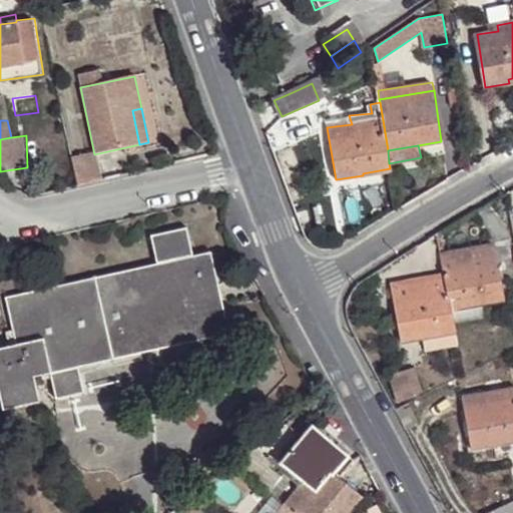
[(93,153),(69,158),(75,185),(99,179),(93,153)]
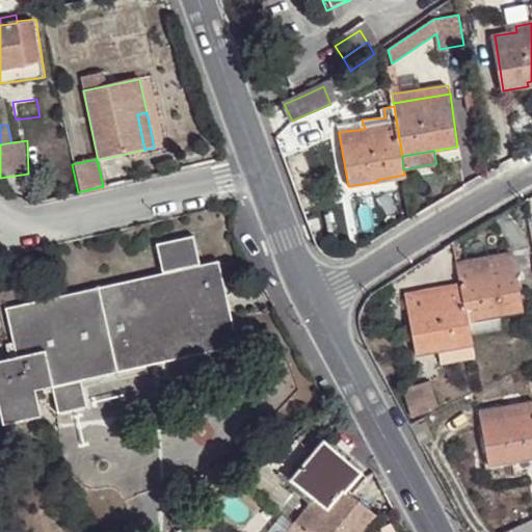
[(0,356),(0,423),(34,416),(30,388),(44,386),(50,411),(80,406),(74,378),(233,346),(214,261),(196,265),(190,237),(152,245),(158,273),(3,304),(12,354),(0,356)]
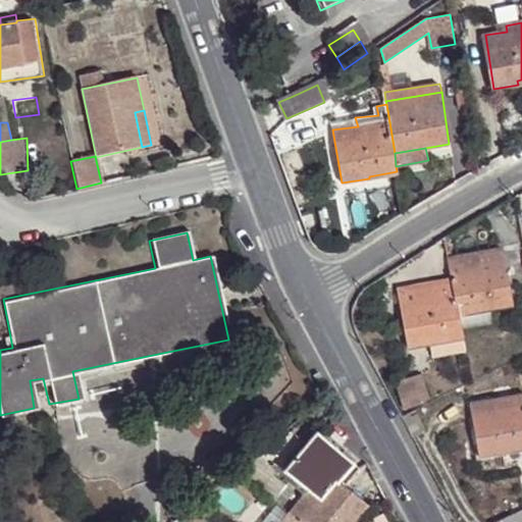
[(502,252),(448,261),(452,284),(458,312),(487,307),(487,311),(513,307),(502,252)]
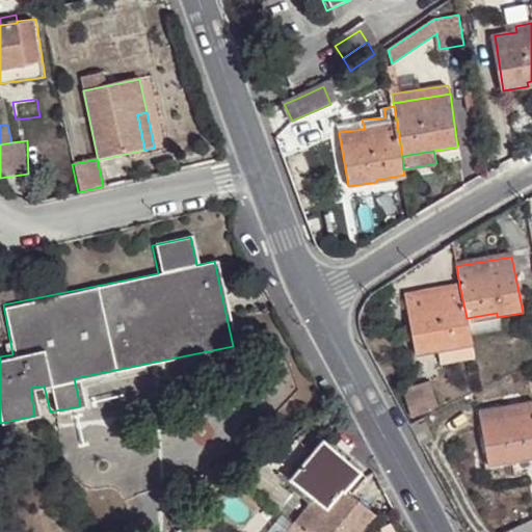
[(418,355),(440,351),(440,347),(471,341),(467,322),(467,318),(460,290),(408,300),(418,355)]
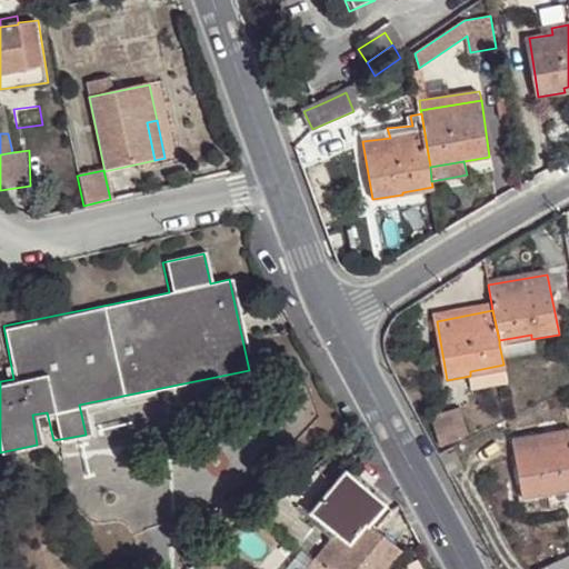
[(499,340),(499,345),(531,339),(531,335),(499,340)]
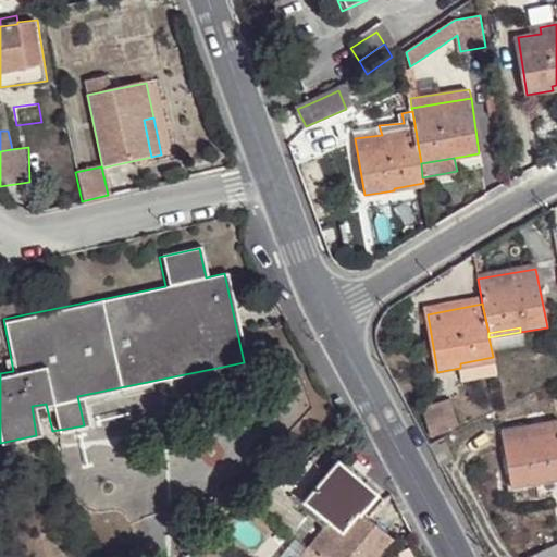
[(460,368),(494,361),(493,357),(460,363),(460,368)]
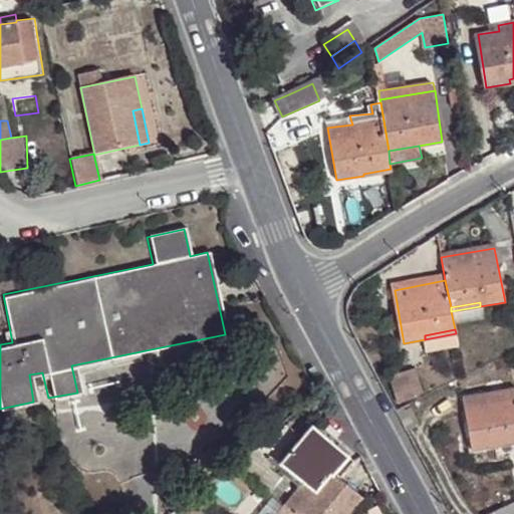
[(414,369),(406,372),(414,395),(422,393),(414,369)]
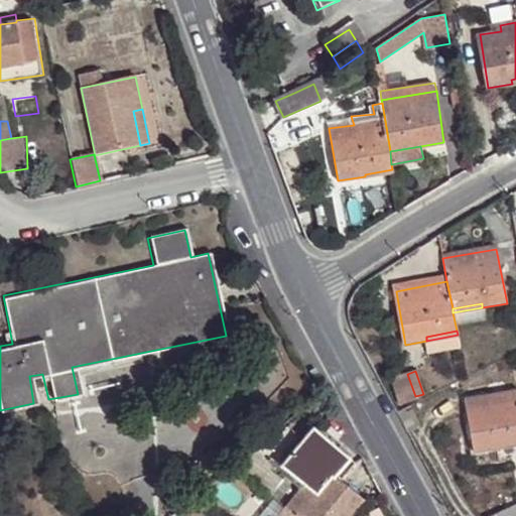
[(407,374),(392,379),(400,404),(416,399),(415,396),(407,374)]
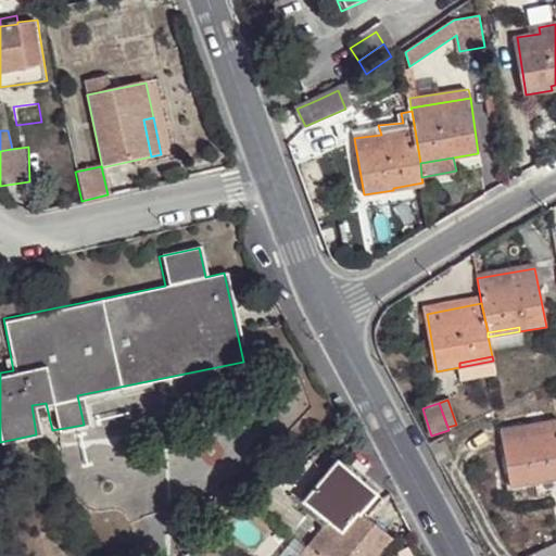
[(536,480),(555,476),(555,421),(507,431),(516,488),(536,484),(536,480)]
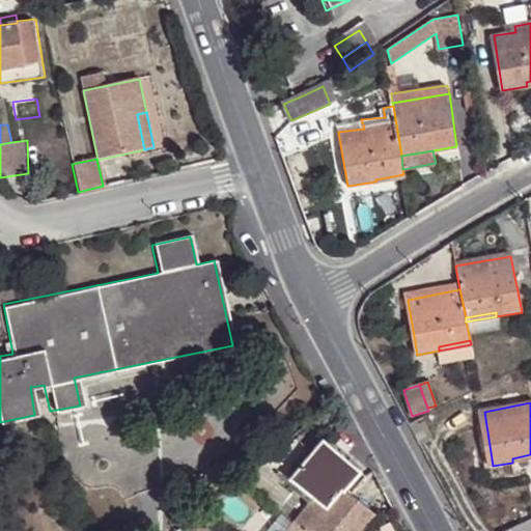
[(343,491),(360,472),(320,441),(290,479),(314,499),(331,479),(343,491)]
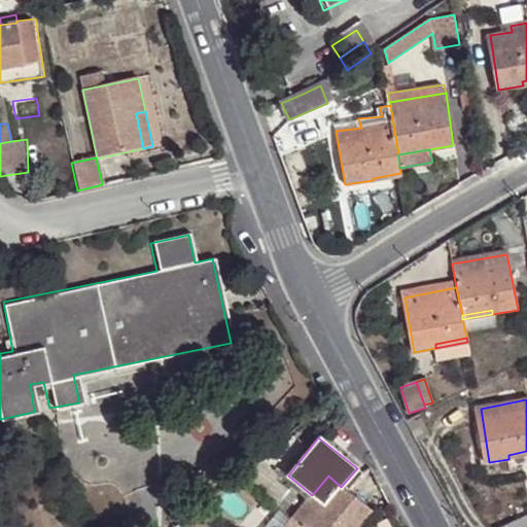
[(247,477),(255,484),(271,468),(261,462),(247,477)]
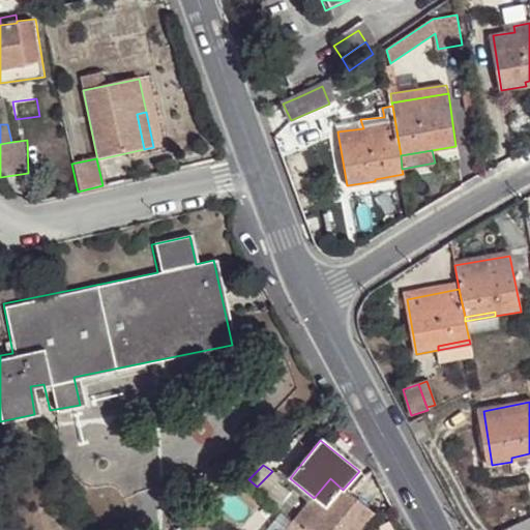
[(272,471),(257,487),(265,494),(278,479),(280,477),(272,471)]
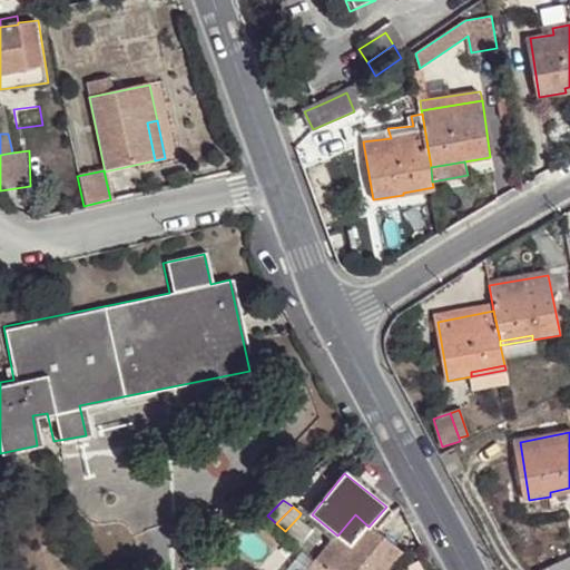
[(392,511),(386,507),(369,527),(375,532),(392,511)]
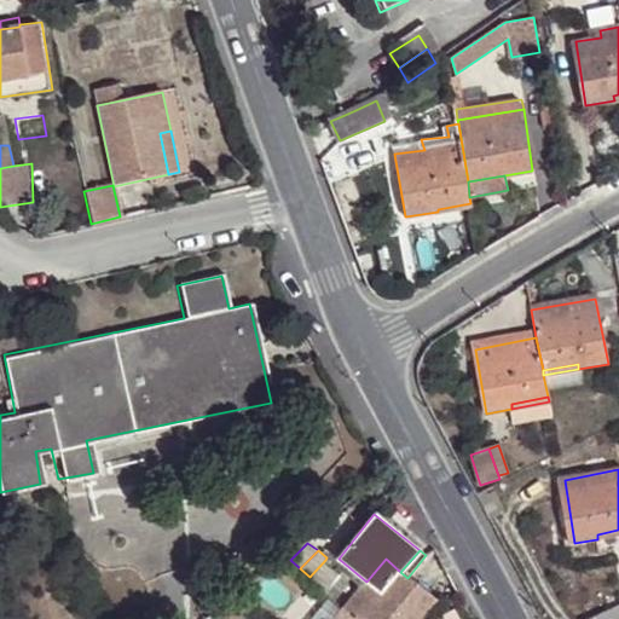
[(351,601),(346,608),(357,618),(416,618),(433,600),(408,578),(400,572),(386,559),(366,582),(379,591),(363,611),(351,601)]
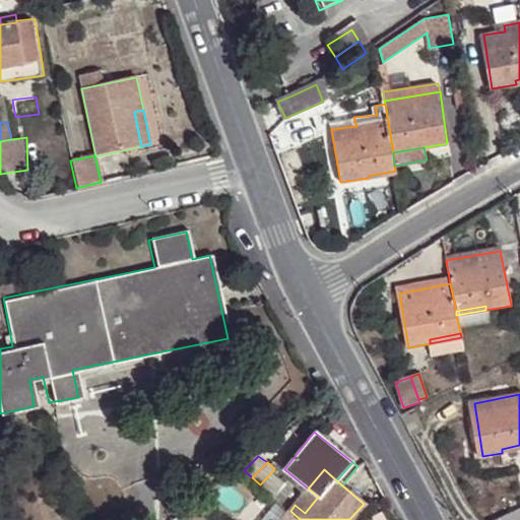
[(273,470),(260,484),(273,496),(285,481),(273,470)]
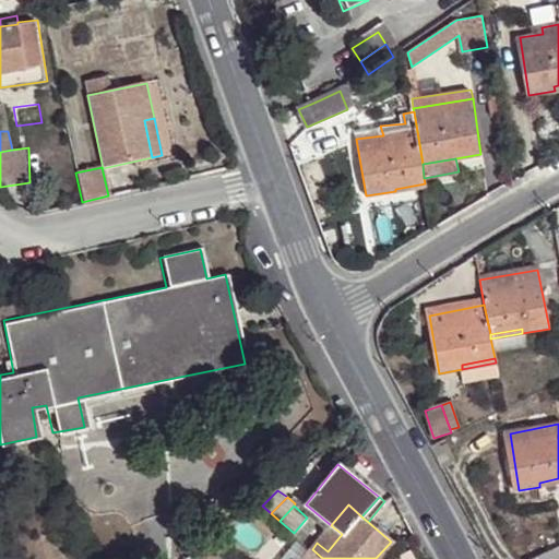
[(342,534),(331,525),(317,543),(328,551),(342,534)]
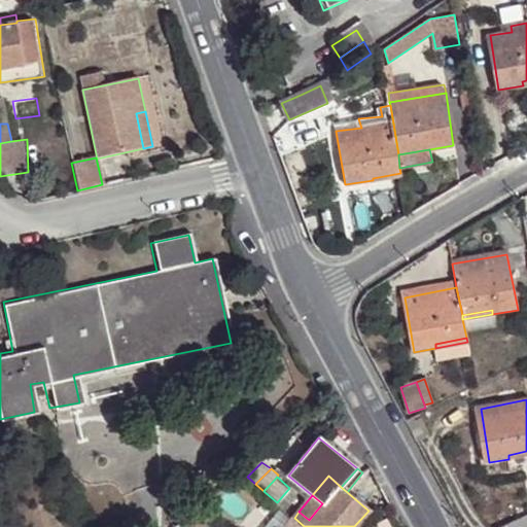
[(304,526),(294,518),(286,526),(285,526),(304,526)]
